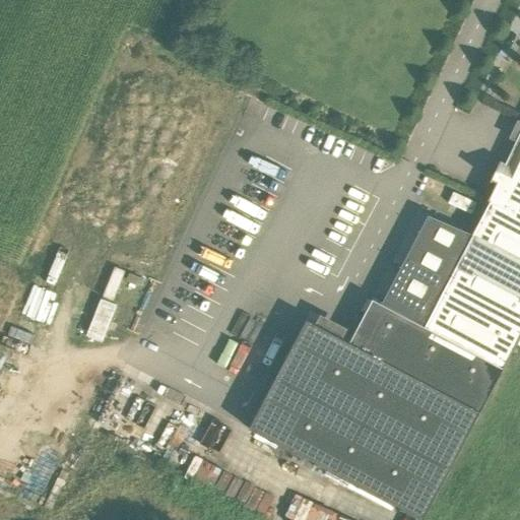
[(505,367),(519,337),(519,133),(506,164),(500,160),(492,180),(497,182),(489,199),(492,201),(424,324),(373,299),(350,342),(307,319),(250,428),(423,519),(505,367)]
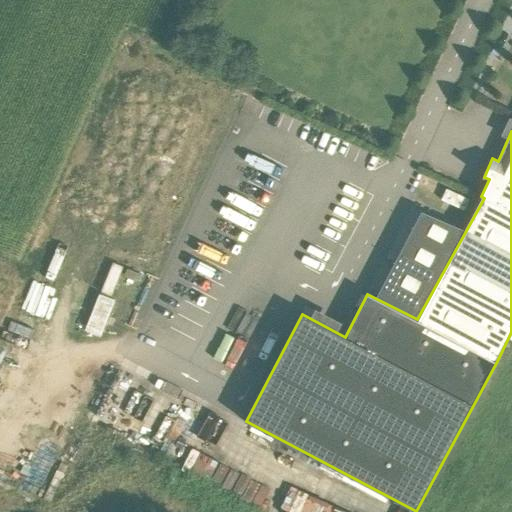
[(103,260),(84,332),(102,336),(112,298),(110,297),(118,264),(103,260)]
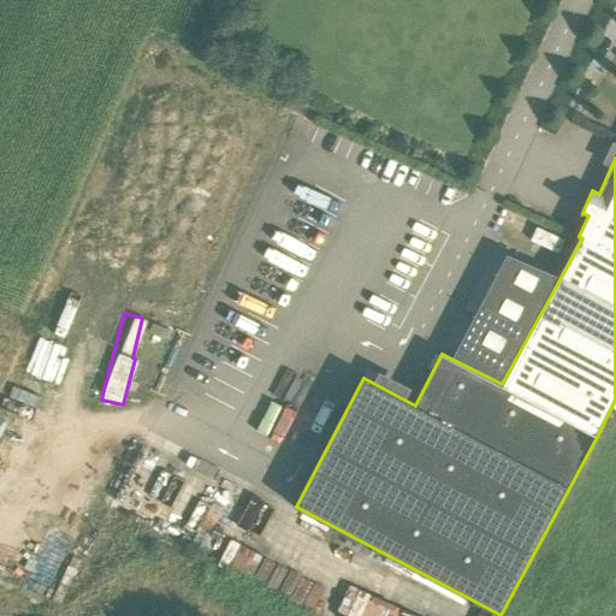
[(203,514),(219,519),(231,485),(215,480),(203,514)]
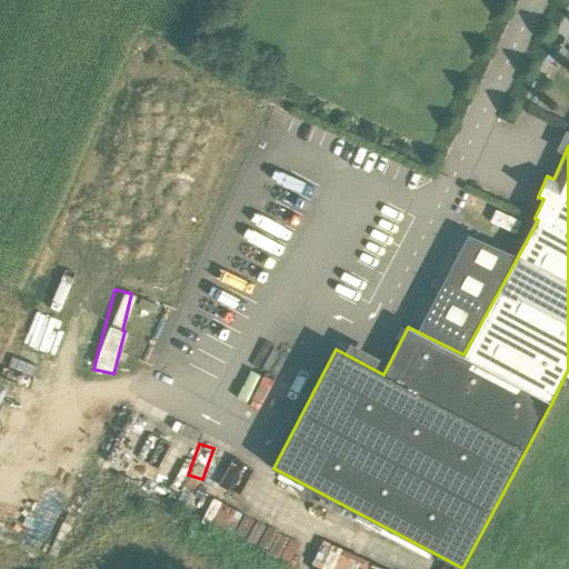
[(210,498),(199,521),(287,565),(298,541),(210,498)]
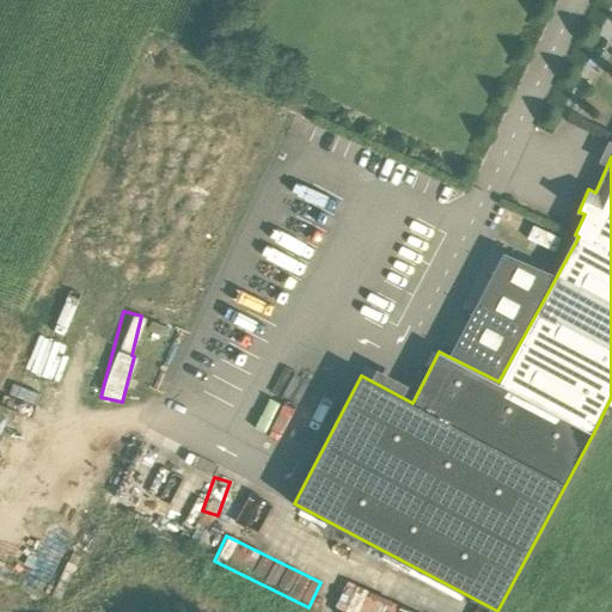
[(417,611),(338,583),(328,611),(417,611)]
